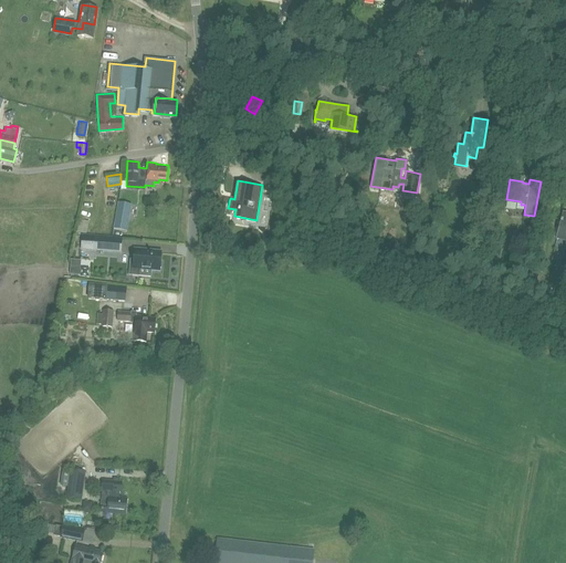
[(114,226),(127,228),(133,200),(125,199),(118,198),(114,226)]
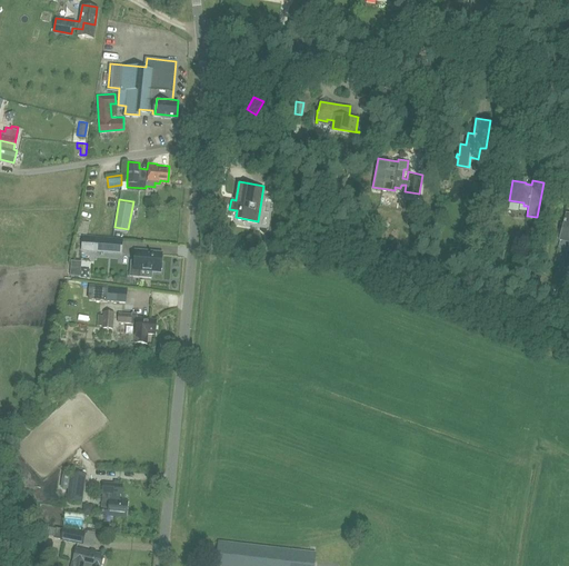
[(95,217),(103,218),(105,205),(97,204),(95,217)]
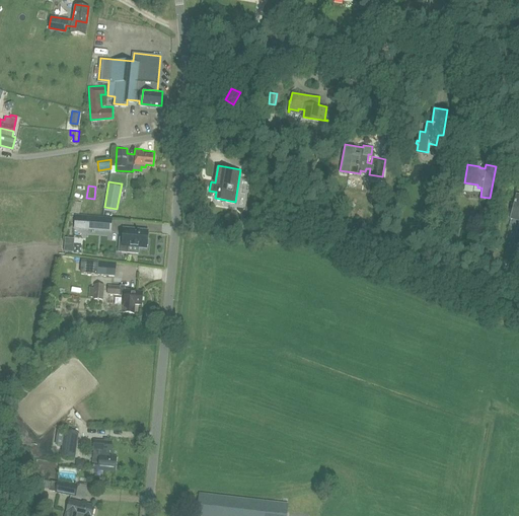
[(81,201),(72,199),(70,210),(79,212),(81,201)]
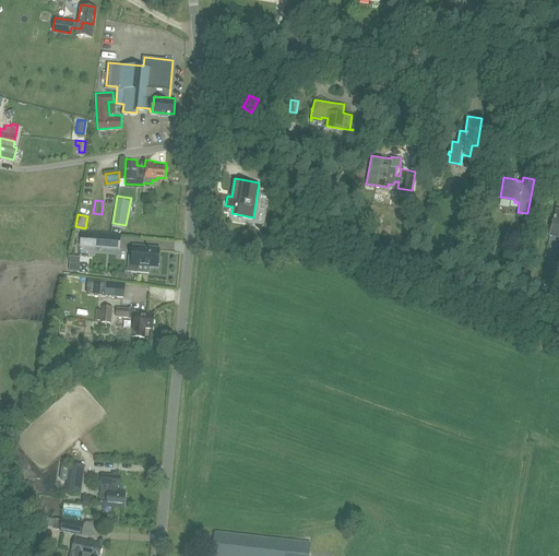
[(103,231),(81,229),(80,244),(102,245),(103,231)]
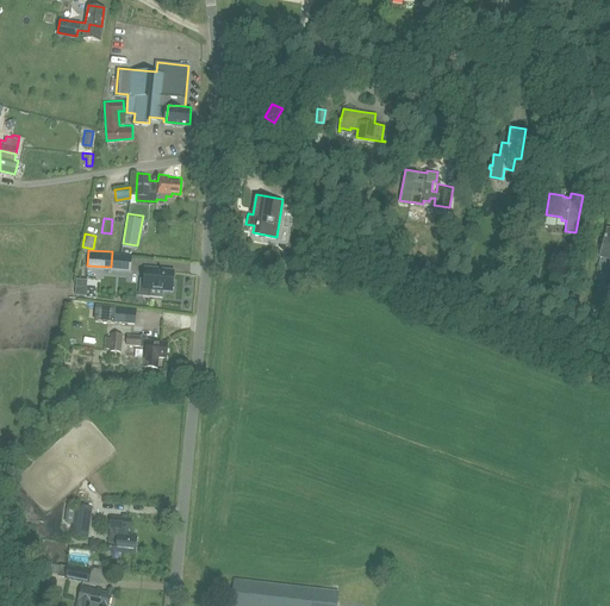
[(174,274),(159,273),(159,270),(145,269),(144,291),(150,291),(149,299),(162,300),(163,292),(173,293),(174,274)]
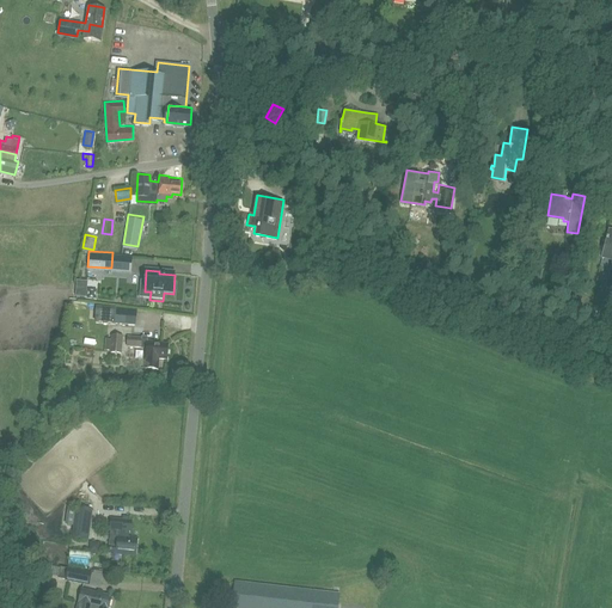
[(441,288),(445,272),(436,271),(433,287),(441,288)]
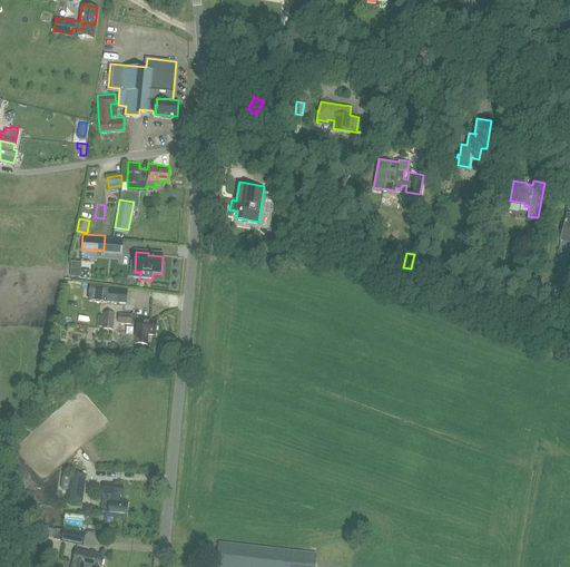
[(89,297),(107,299),(109,284),(90,283),(89,297)]
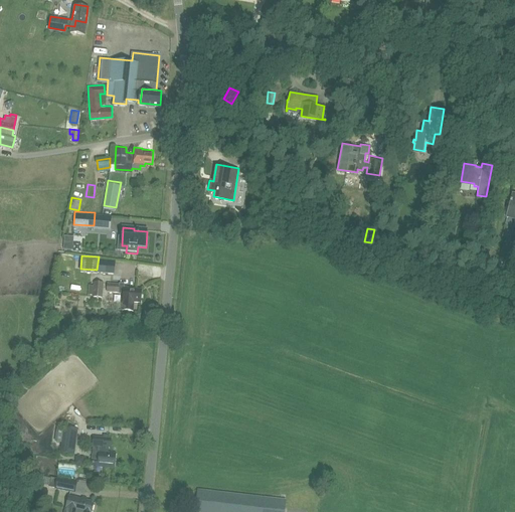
[(115,259),(99,257),(97,270),(114,271),(115,259)]
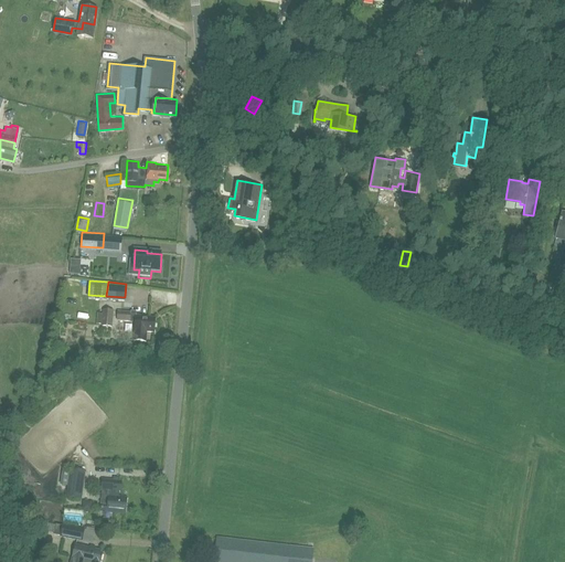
[(112,324),(113,308),(103,308),(102,324),(112,324)]
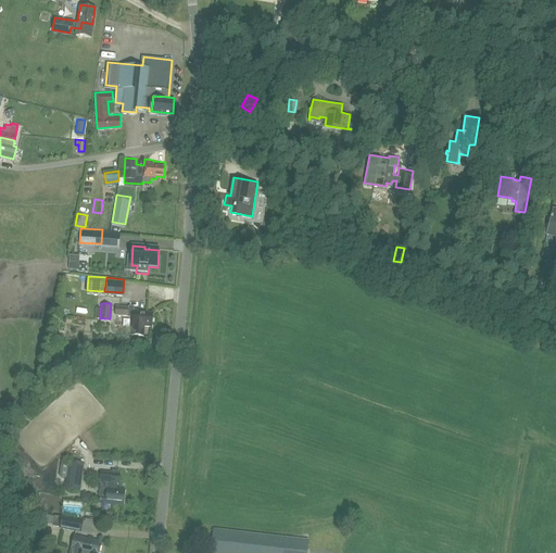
[(134,314),(131,332),(143,334),(143,326),(139,325),(139,323),(151,324),(152,310),(140,309),(134,308),(134,305),(116,303),(115,312),(134,314)]
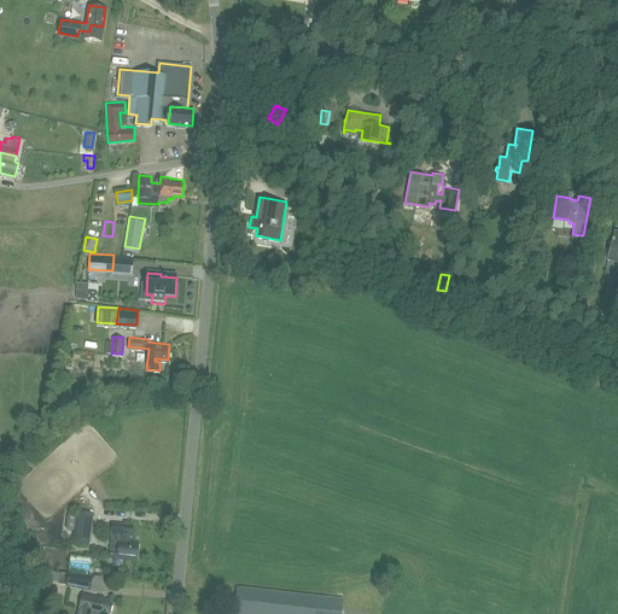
[(76,509),(73,539),(89,541),(93,510),(76,509)]
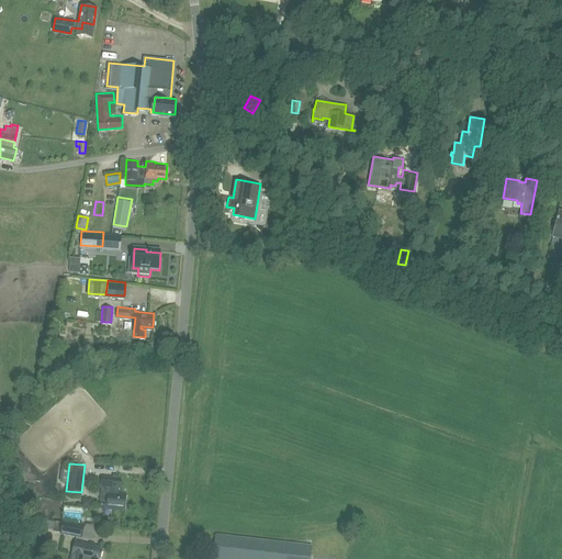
[(125,492),(117,491),(119,487),(120,487),(121,476),(101,473),(99,500),(100,500),(99,505),(123,509),(125,492)]
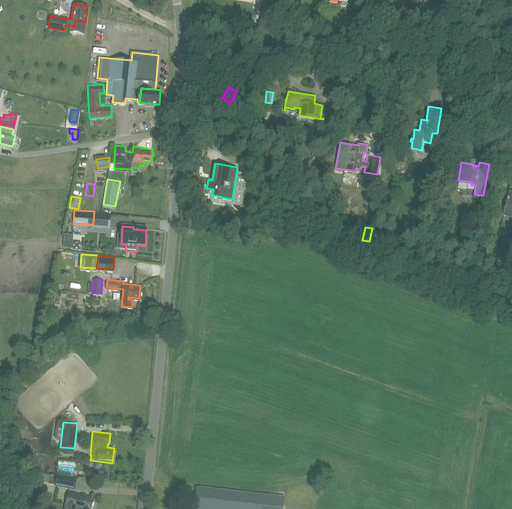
[(28,446),(21,447),(22,454),(29,452),(28,446)]
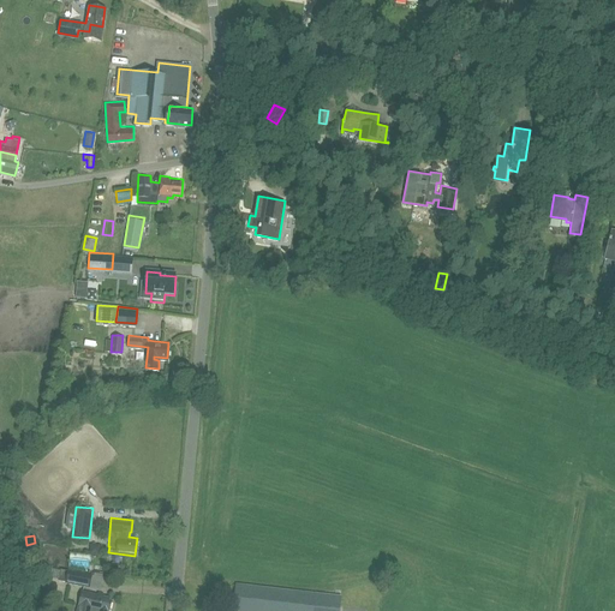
[(91,573),(67,568),(67,569),(60,567),(60,568),(46,565),(45,574),(59,576),(58,579),(65,580),(89,586),(91,573)]
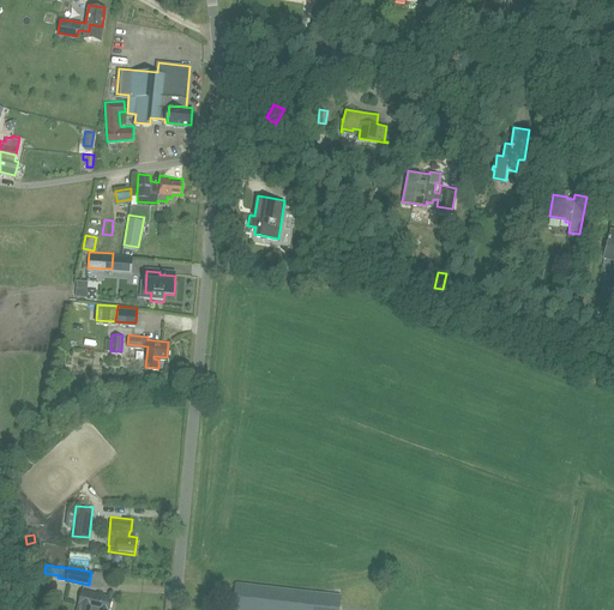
[(337,609),(339,593),(235,581),(233,608),(251,609),(337,609)]
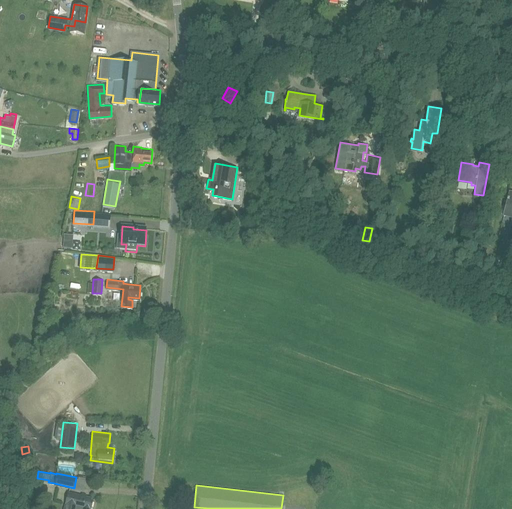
[(90,507),(92,496),(67,491),(65,501),(63,508),(74,508),(75,508),(80,508),(89,508),(90,507)]
